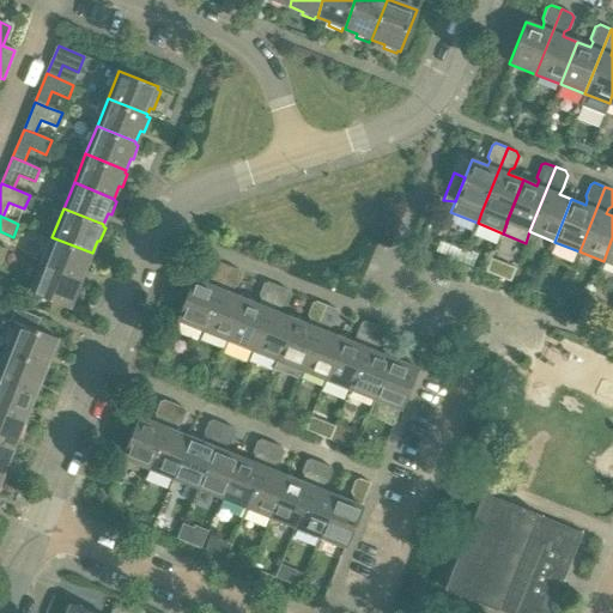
[(92,253),(52,237),(41,265),(82,280),(86,268),(89,269),(93,256),(91,255),(92,253)]
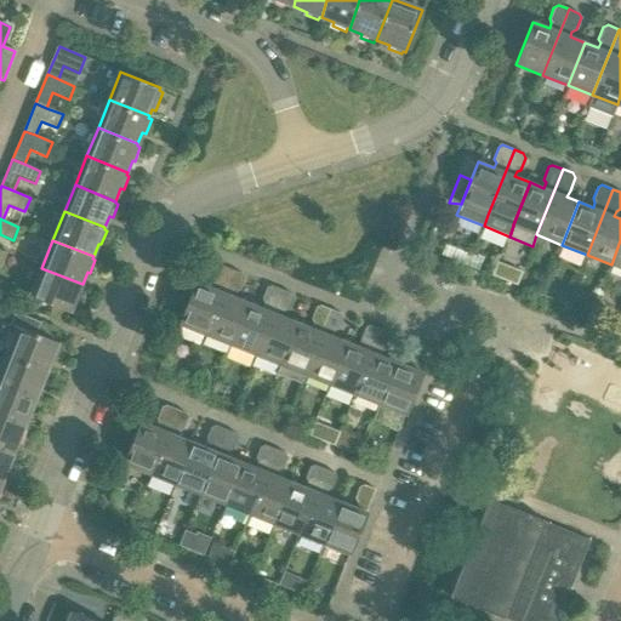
[(212,289),(195,281),(178,324),(206,335),(233,269),(221,265),(217,267),(212,279),(215,283),(212,289)]
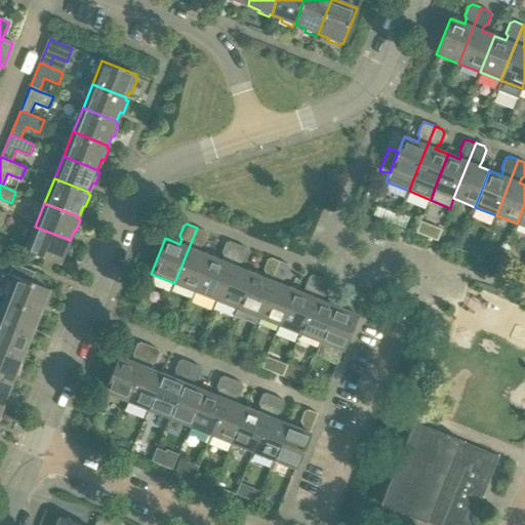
[(70,240),(35,227),(26,250),(59,265),(64,253),(66,254),(71,243),(69,242),(70,240)]
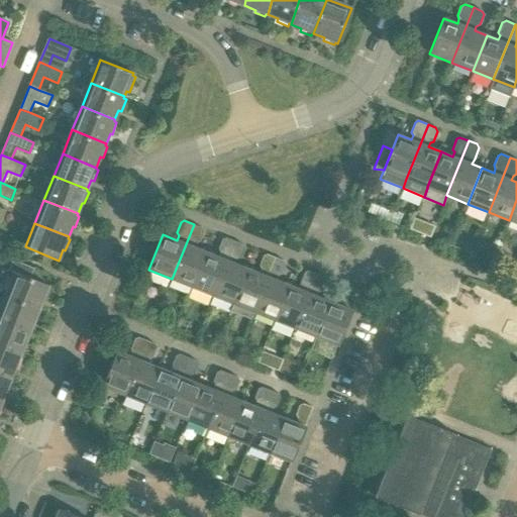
[(201,227),(194,224),(172,279),(193,288),(207,252),(193,246),(195,242),(199,240),(203,231),(201,227)]
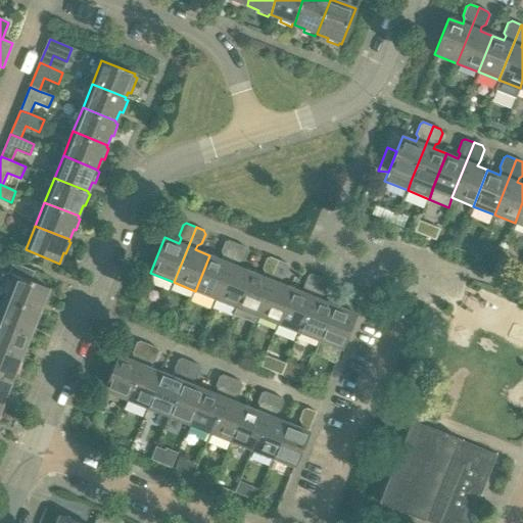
[(221,259),(209,255),(195,291),(216,299),(238,244),(228,240),(225,242),(221,251),(222,255),(221,259)]
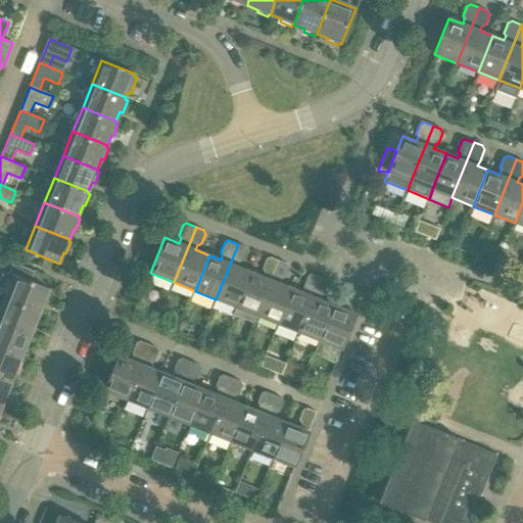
[(216,299),(236,307),(237,307),(251,272),(238,267),(239,262),(243,260),(247,250),(245,247),(238,244),(216,299)]
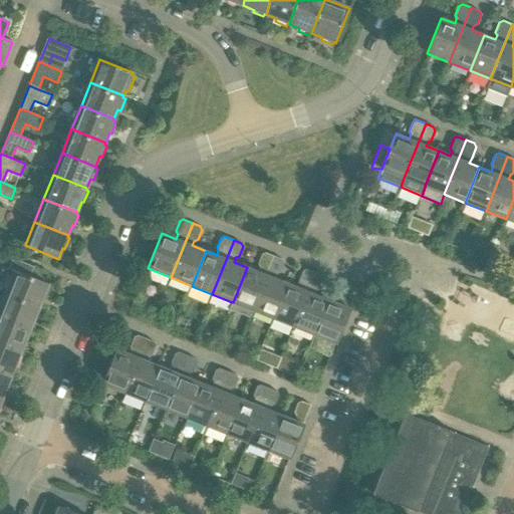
[(233,302),(232,302),(229,309),(249,317),(252,310),(253,310),(275,256),(265,252),(261,254),(258,263),(259,267),(257,271),(247,267),(233,302)]
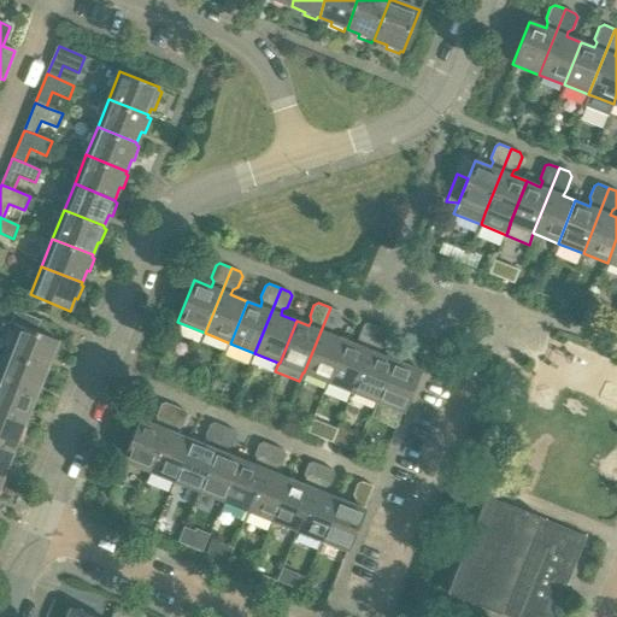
[(339,311),(330,307),(304,372),(329,383),(346,340),(329,334),(331,329),(335,328),(340,316),(339,311)]
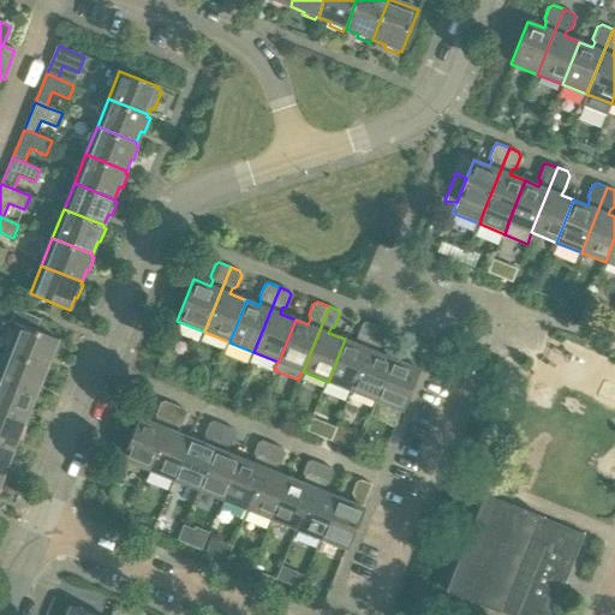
[(11,323),(18,326),(7,352),(47,368),(52,356),(55,358),(60,344),(57,342),(58,340),(39,332),(42,322),(16,311),(11,323)]
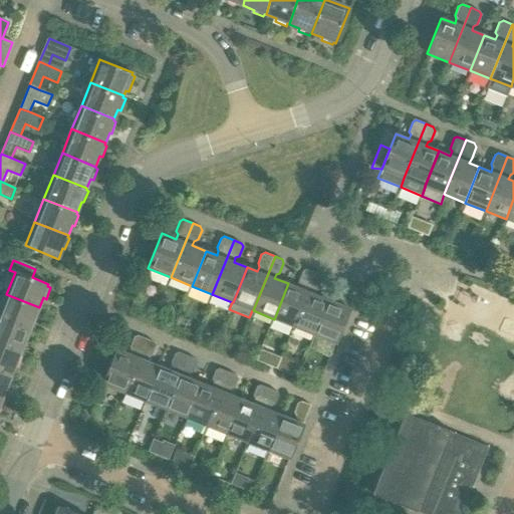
[(296,287),(288,283),(274,319),(294,327),(316,273),(306,269),(302,270),(296,287)]
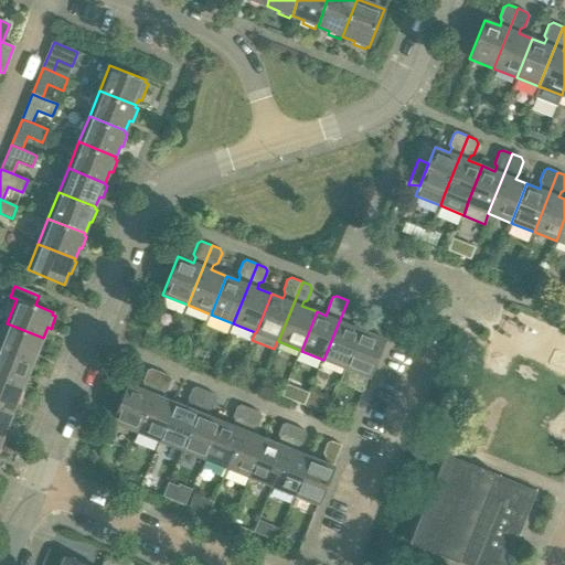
[(355,302),(348,300),(323,360),(345,369),(361,330),(347,323),(349,319),(353,317),(356,308),(355,302)]
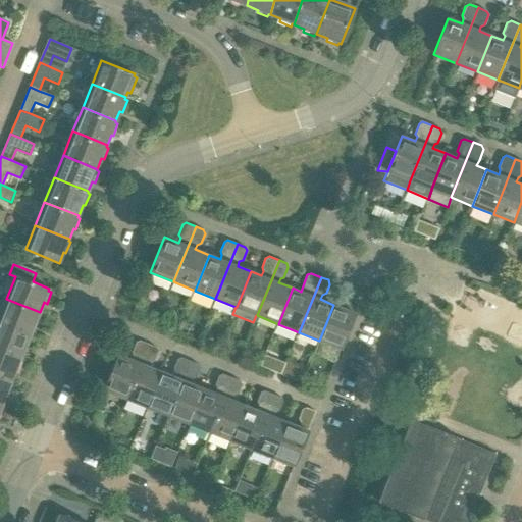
[(333,305),(319,341),(341,349),(355,313),(362,294),(353,290),(349,292),(345,301),(347,304),(345,309),(333,305)]
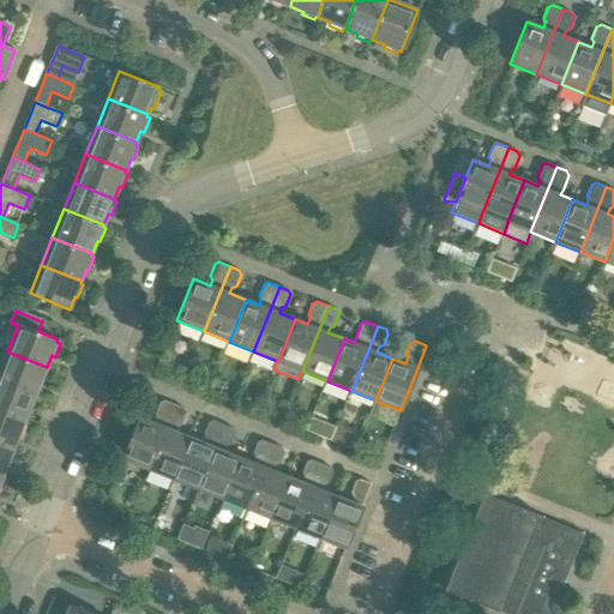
[(47,367),(7,351),(0,368),(0,381),(36,396),(41,384),(44,385),(49,371),(47,369),(47,367)]
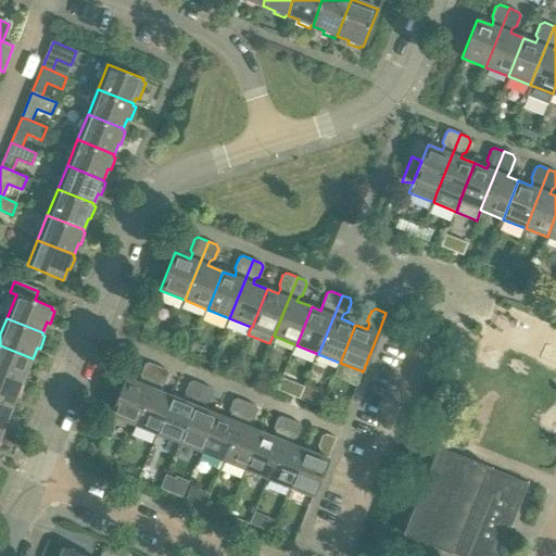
[(33,358),(0,345),(0,375),(23,384),(27,373),(29,374),(35,361),(32,359),(33,358)]
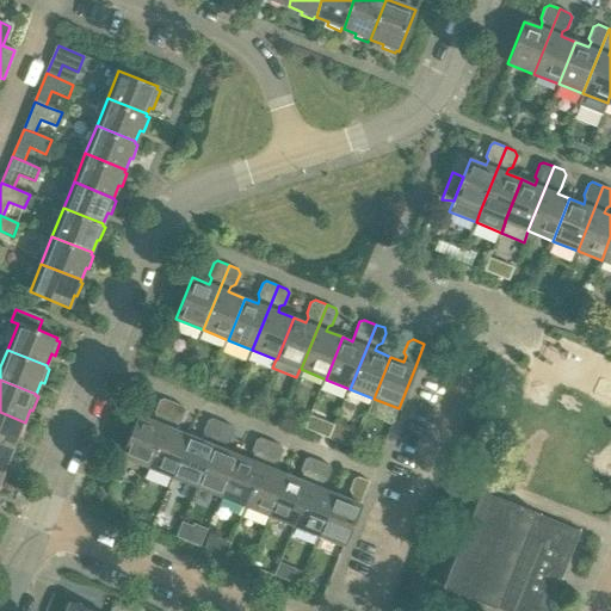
[(154,421),(139,414),(122,456),(148,467),(174,402),(164,399),(159,400),(154,412),(156,415),(154,421)]
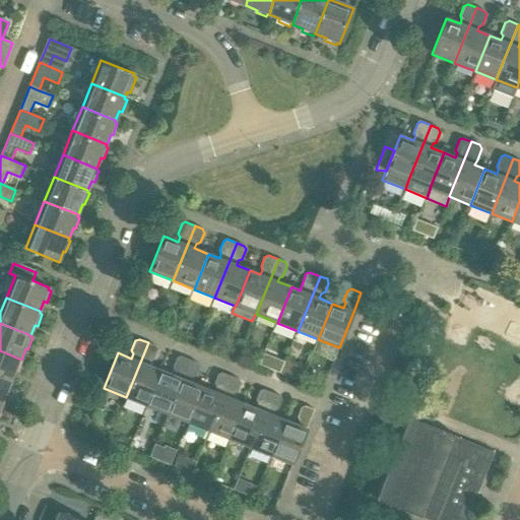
[(156,345),(148,342),(126,397),(147,405),(161,371),(148,365),(150,361),(153,359),(157,349),(156,345)]
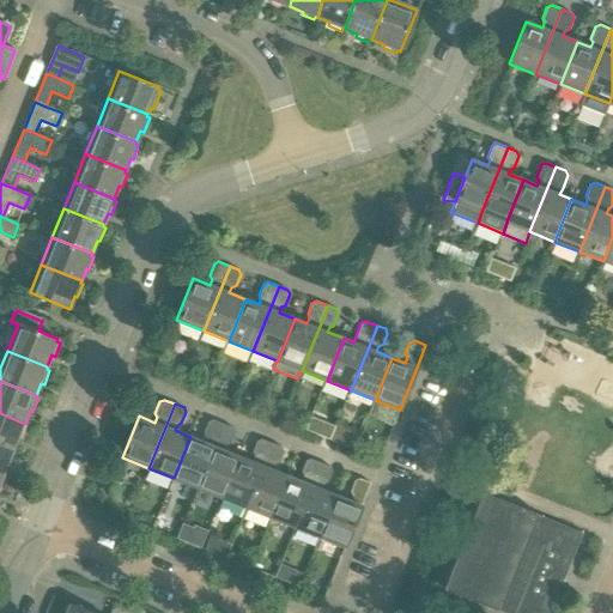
[(25,424),(0,413),(0,444),(14,451),(19,438),(22,439),(26,425),(24,425),(25,424)]
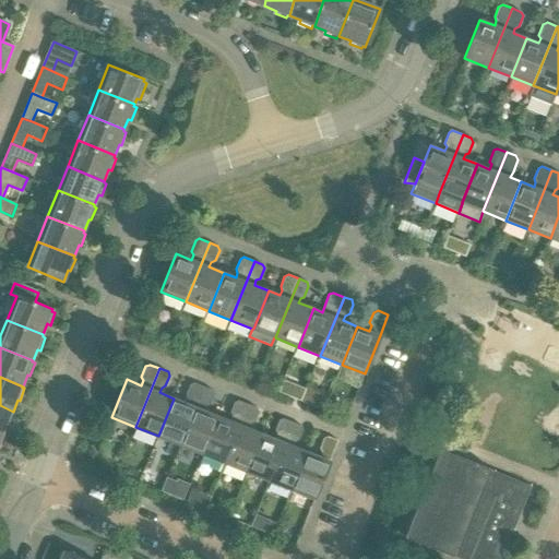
[(186,403),(174,399),(158,436),(180,445),(204,387),(193,382),(190,384),(186,394),(187,399),(186,403)]
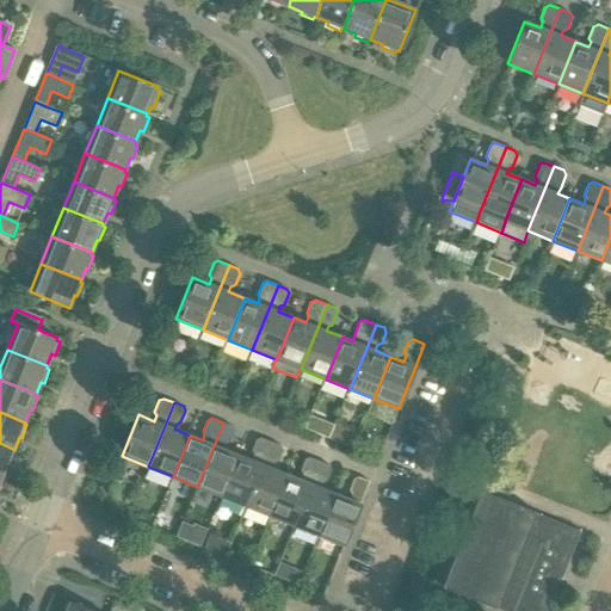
[(355,443),(359,429),(338,420),(332,436),(355,443)]
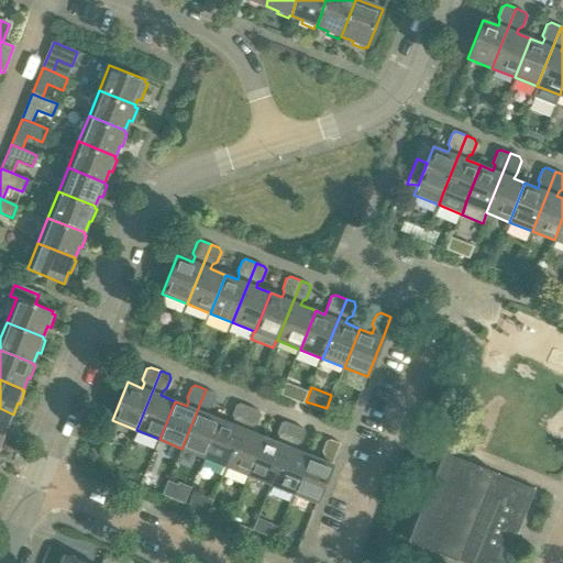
[(213,393),(206,389),(181,449),(205,457),(220,419),(206,414),(207,409),(211,407),(216,397),(213,393)]
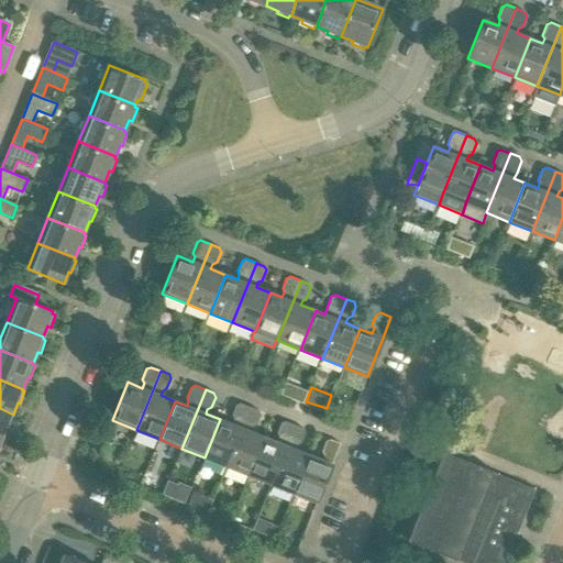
[(232,423),(220,419),(205,457),(227,466),(251,407),(240,403),(235,405),(232,416),(233,419),(232,423)]
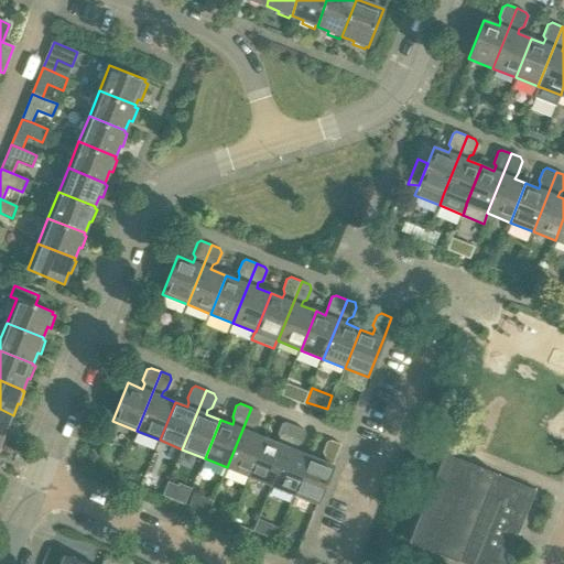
[(259,411),(251,408),(227,467),(250,476),(266,437),(251,432),(252,427),(257,425),(261,415),(259,411)]
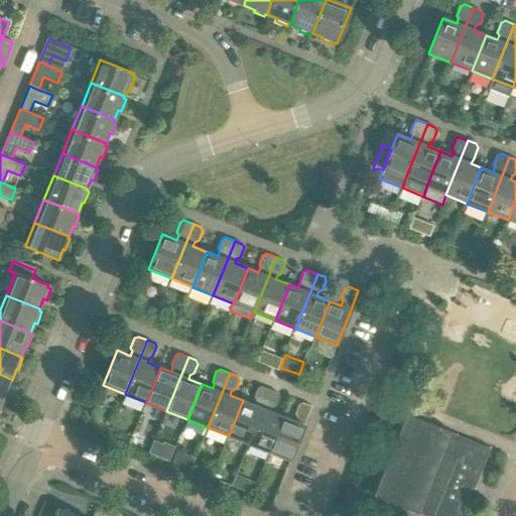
[(12,380),(0,374),(0,401),(3,403),(7,392),(9,393),(13,382),(11,381),(12,380)]
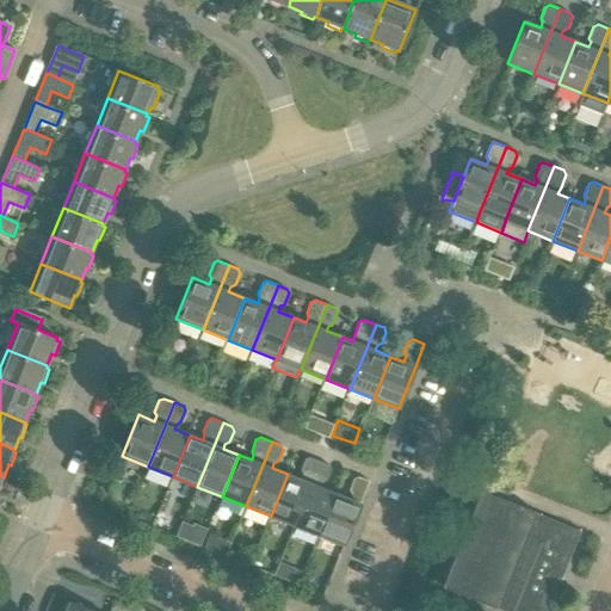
[(300,480),(288,474),(271,516),(295,525),(321,462),(309,457),(304,458),(301,470),(302,474),(300,480)]
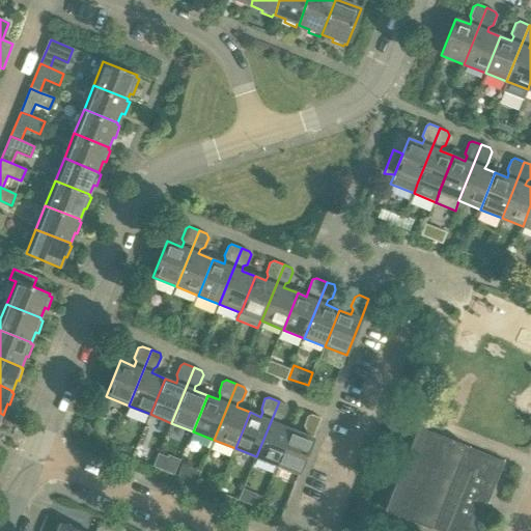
[(286,403),(279,401),(256,456),(277,465),(291,429),(278,424),(280,419),(284,418),(287,408),(286,403)]
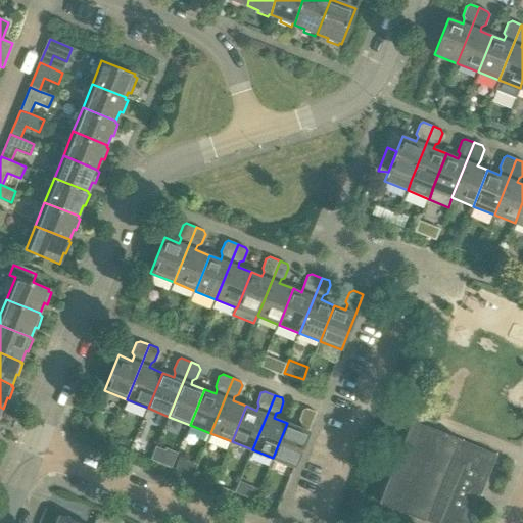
[(298,427),(287,423),(273,458),(294,466),(308,431),(316,412),(306,408),(302,410),(298,419),(300,422),(298,427)]
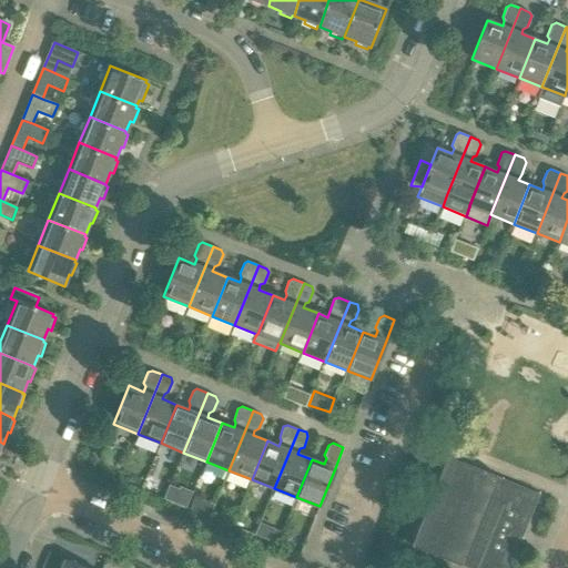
[(412,545),(466,567),(468,567),(509,567),(539,493),(447,456),(412,545)]
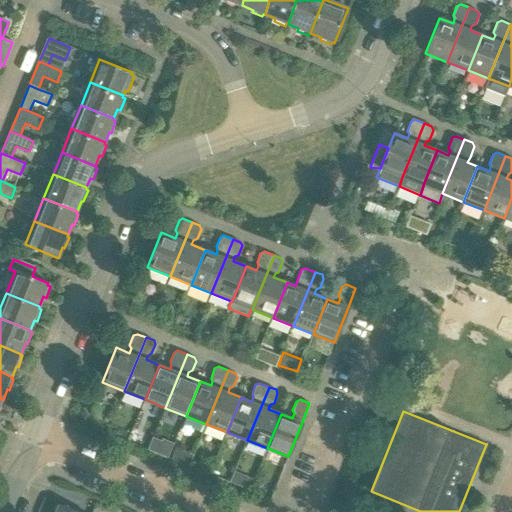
[(171,454),(175,443),(155,436),(151,447),(171,454)]
